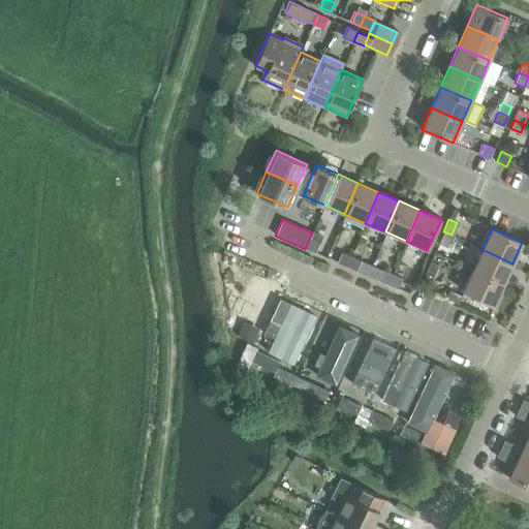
[(446,247),(452,235),(443,231),(438,243),(446,247)]
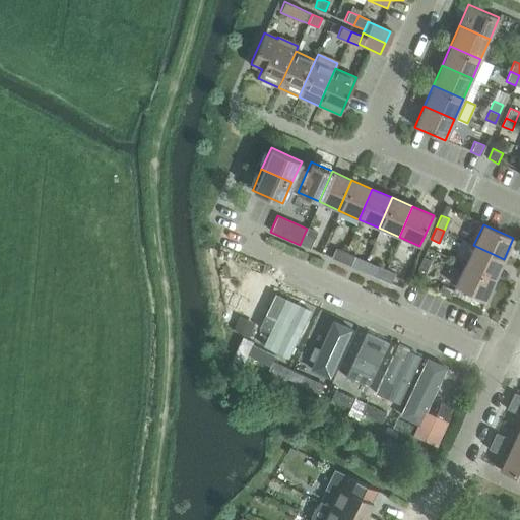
[(300,245),(309,249),(313,239),(304,235),(300,245)]
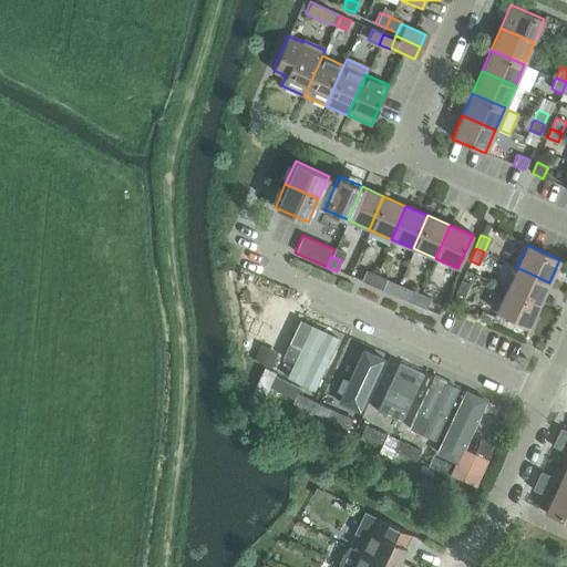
[(516,267),(506,289),(539,305),(549,282),(516,267)]
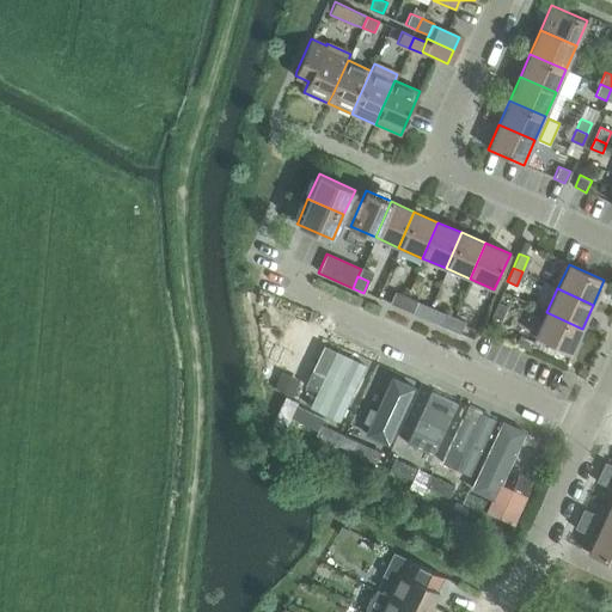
[(401,308),(405,297),(393,292),(389,304),(401,308)]
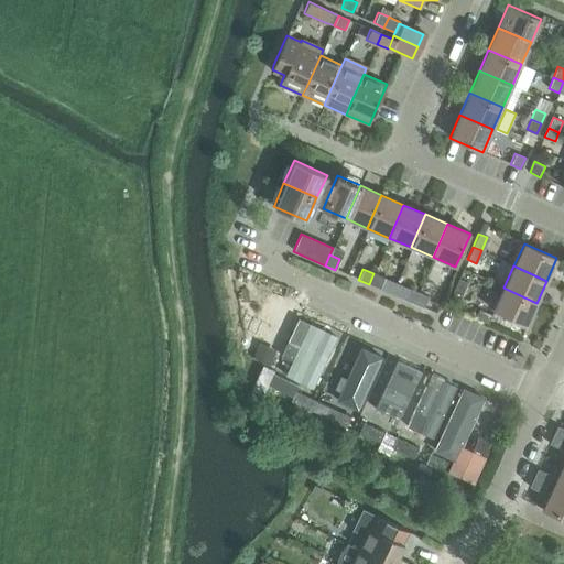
[(373,273),(369,284),(380,289),(384,279),(373,273)]
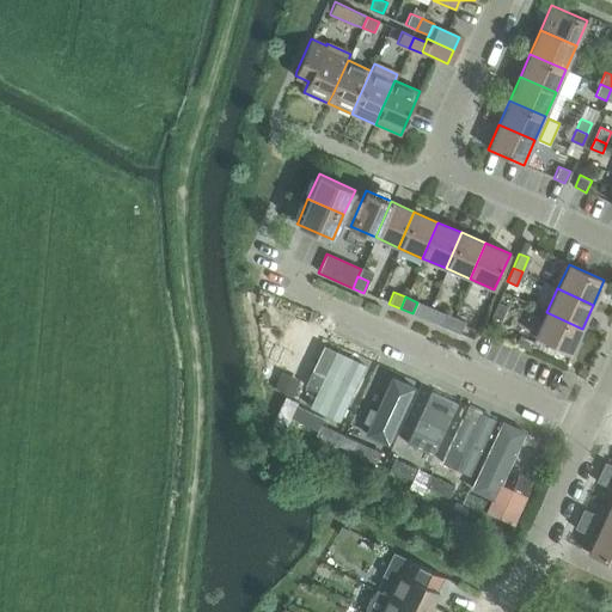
[(497,303),(490,317),(500,320),(507,307),(497,303)]
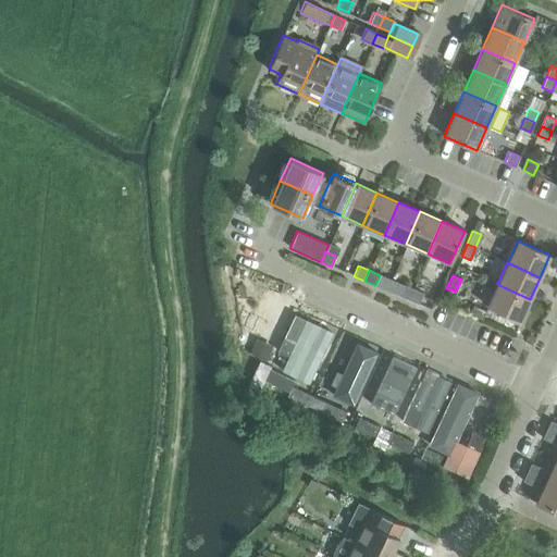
[(530,299),(497,284),(486,307),(519,321),(530,299)]
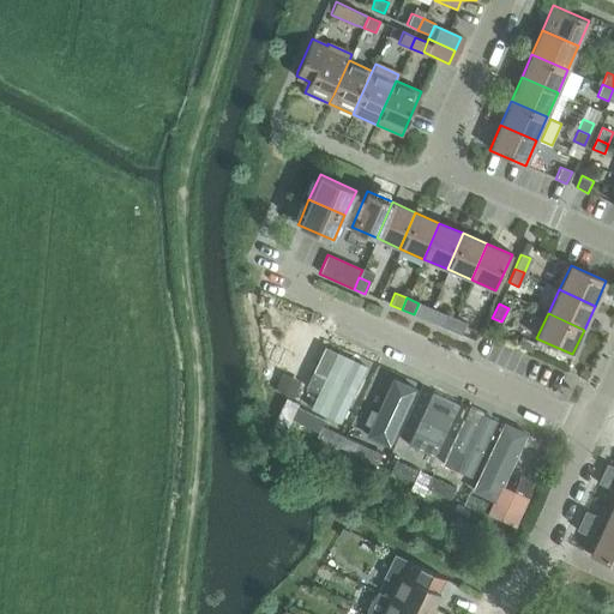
[(449,330),(453,319),(444,314),(438,325),(449,330)]
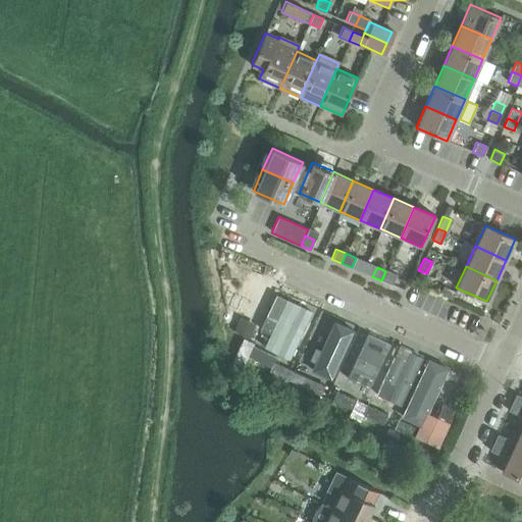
[(385,271),(381,280),(393,285),(397,275),(385,271)]
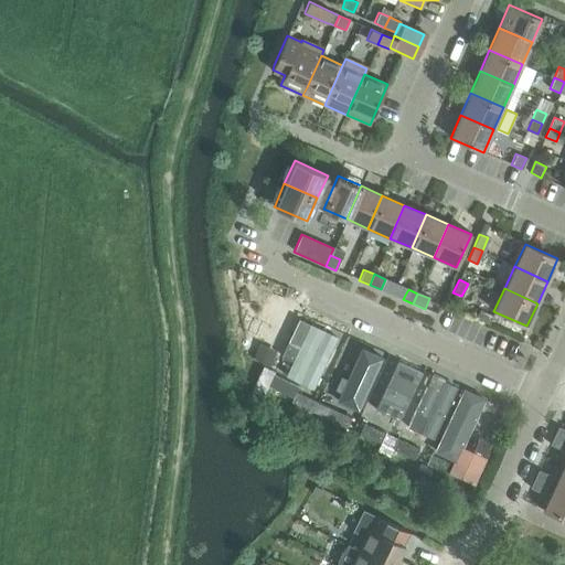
[(480,309),(476,318),(488,324),(492,316),(480,309)]
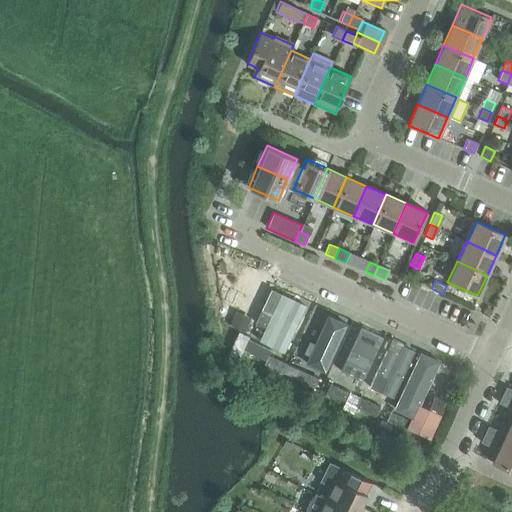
[(309,306),(284,295),(261,341),(286,353),(309,306)]
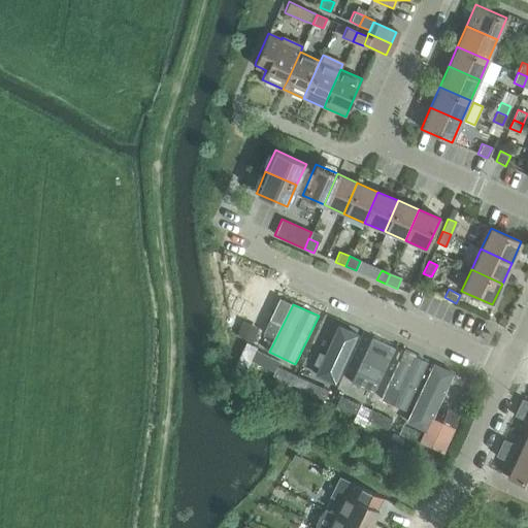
[(241,323),(236,335),(252,342),(257,330),(241,323)]
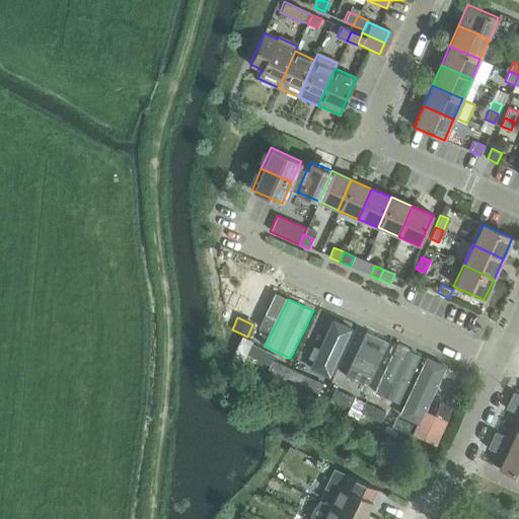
[(352,331),(323,318),(303,363),(318,370),(316,374),(330,380),(352,331)]
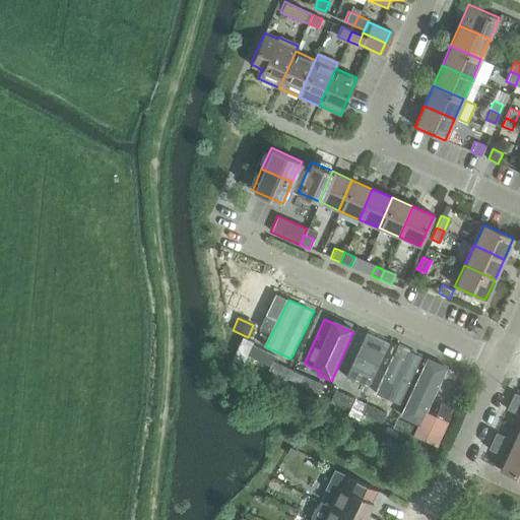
[(391,344),(369,333),(348,378),(371,389),(391,344)]
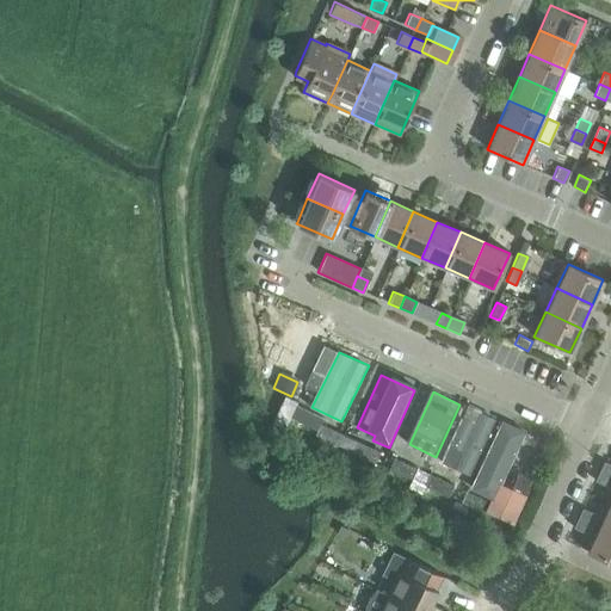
[(275,425),(313,442),(315,436),(321,424),(322,420),(296,408),(298,402),(288,397),(275,425)]
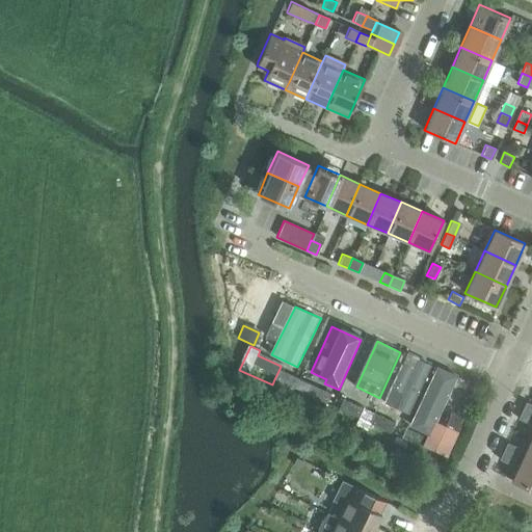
[(422,357),(408,352),(403,363),(407,364),(389,402),(410,413),(432,366),(421,361),(422,357)]
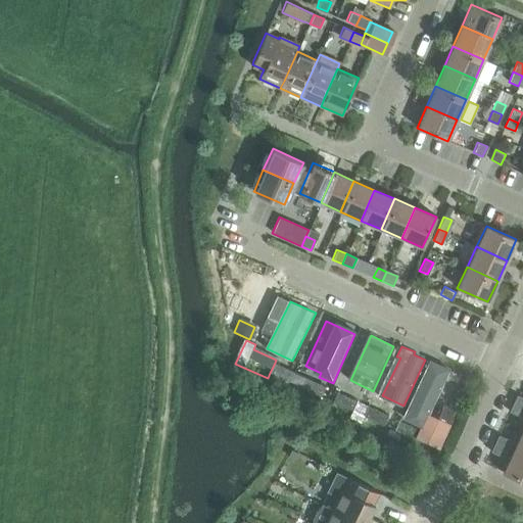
[(288,381),(293,372),(275,363),(270,373),(288,381)]
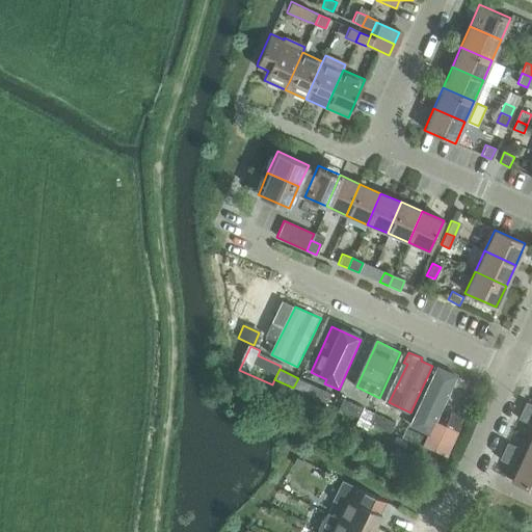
[(450,374),(437,369),(413,422),(429,429),(434,418),(435,416),(447,421),(454,405),(458,407),(464,395),(459,393),(463,384),(449,377),(450,374)]
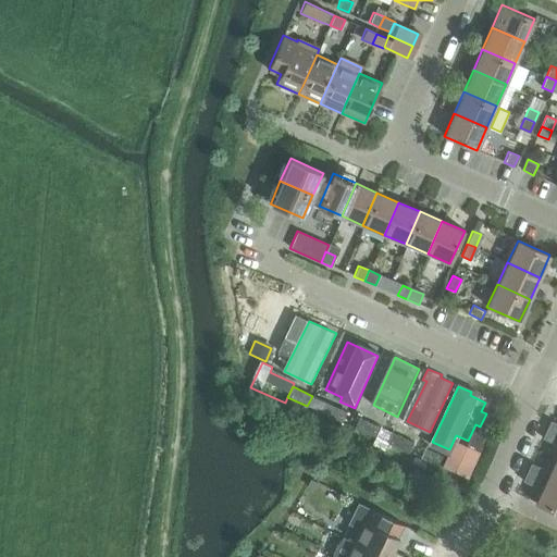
[(307,406),(321,412),(342,421),(346,411),(312,396),(307,406)]
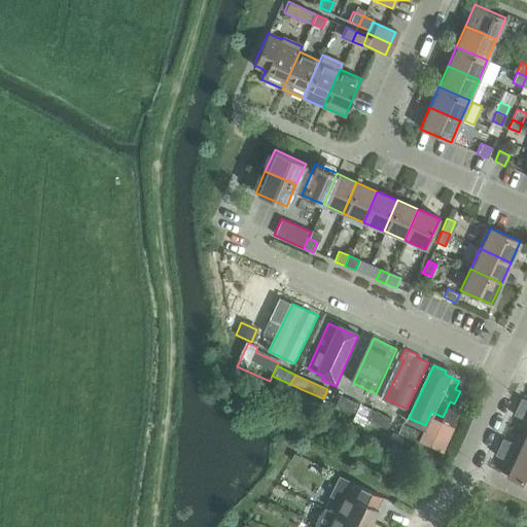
[(334,403),(354,414),(359,403),(339,394),(334,403)]
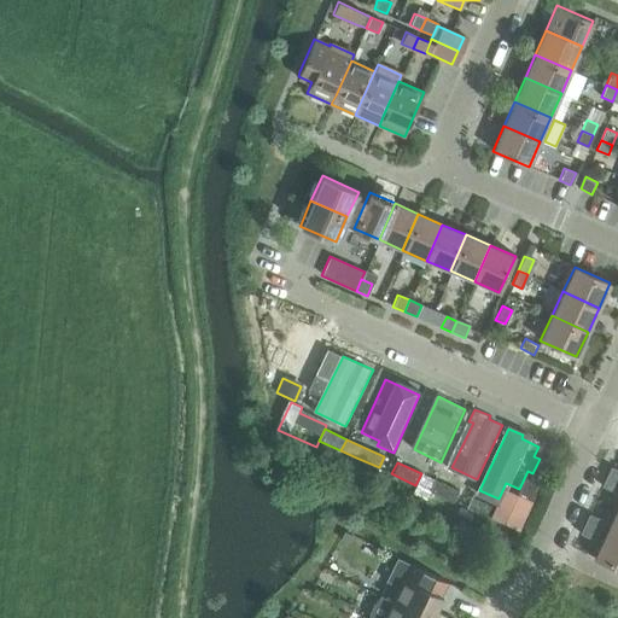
[(617,470),(610,466),(605,477),(617,482),(617,470)]
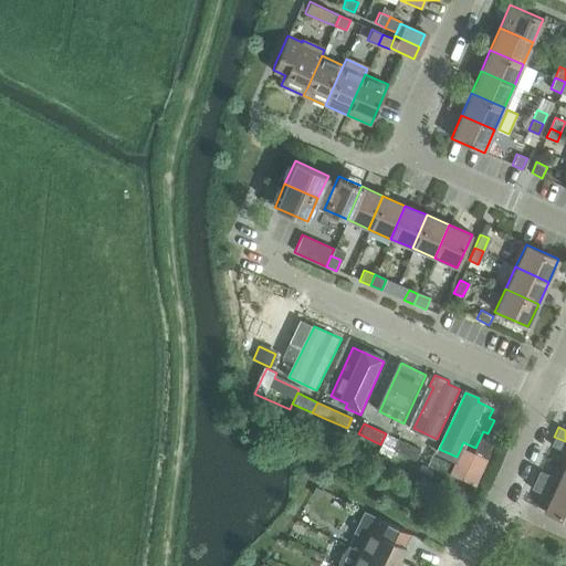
[(563,451),(565,444),(565,441),(554,437),(551,446),(563,451)]
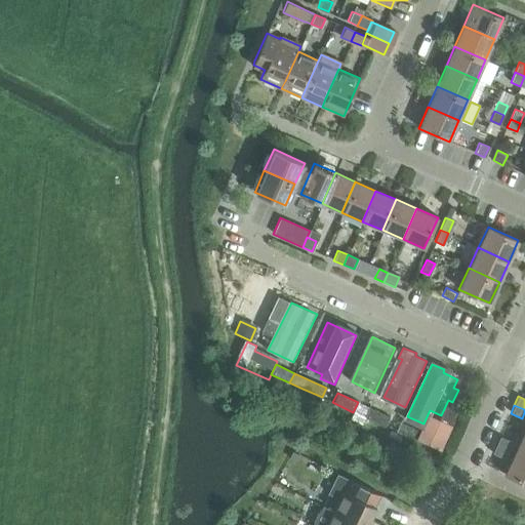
[(368,407),(364,417),(385,427),(390,416),(368,407)]
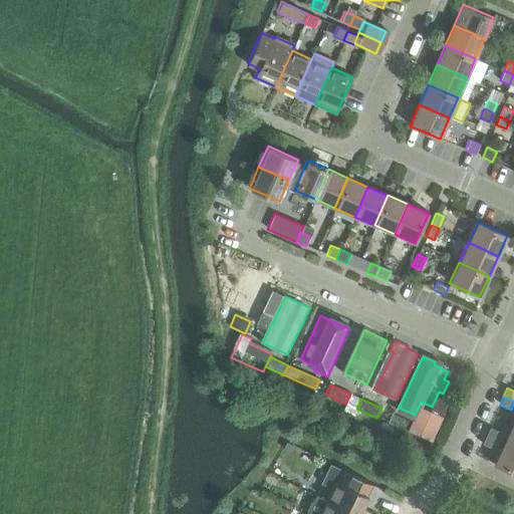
[(436,399),(430,413),(440,418),(447,404),(447,403),(436,399)]
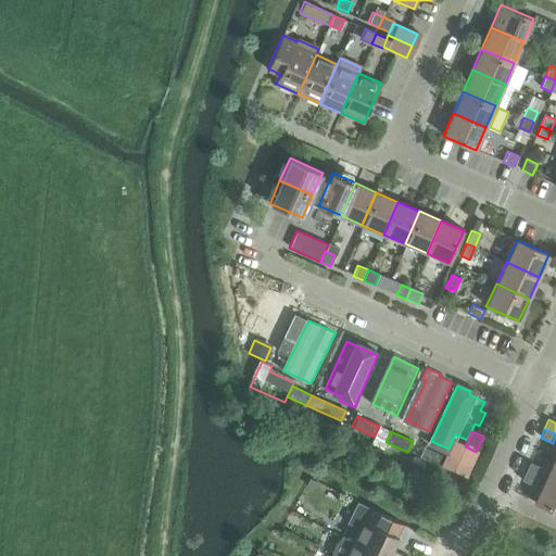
[(445,456),(441,467),(466,478),(478,453),(476,452),(465,446),(452,441),(445,456)]
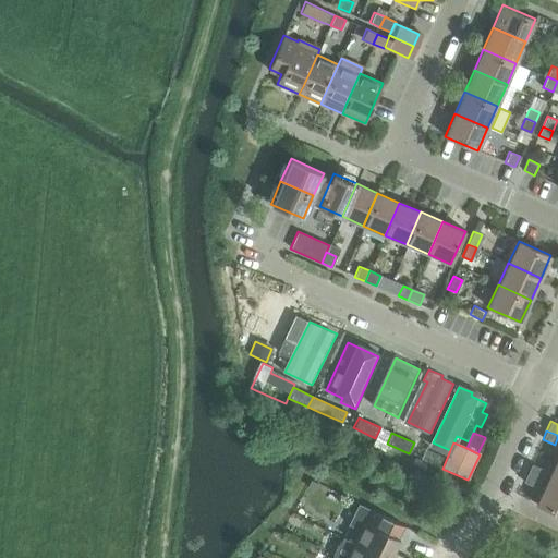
[(557,461),(556,460),(546,482),(557,487),(557,461)]
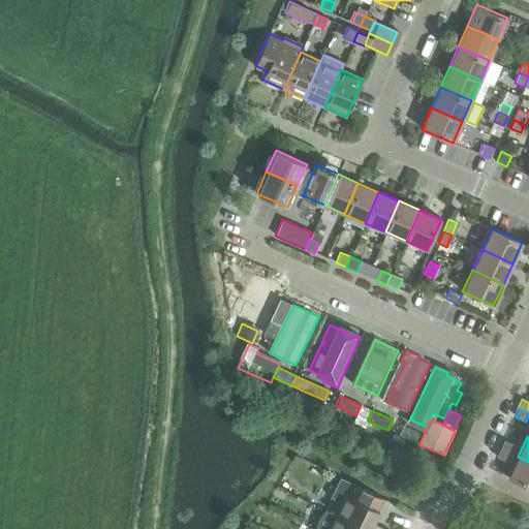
[(503,440),(499,448),(511,454),(516,445),(503,440)]
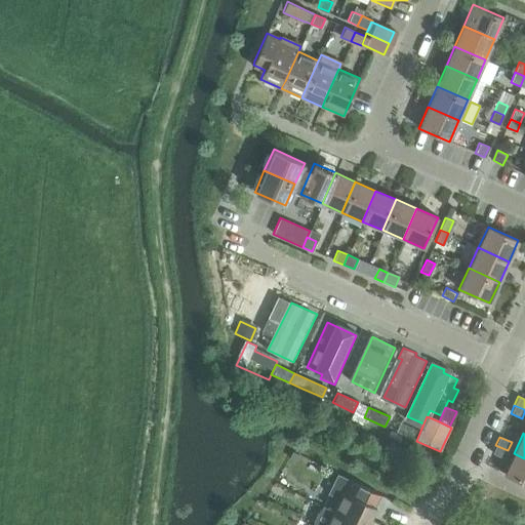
[(508,450),(495,445),(492,453),(503,458),(508,450)]
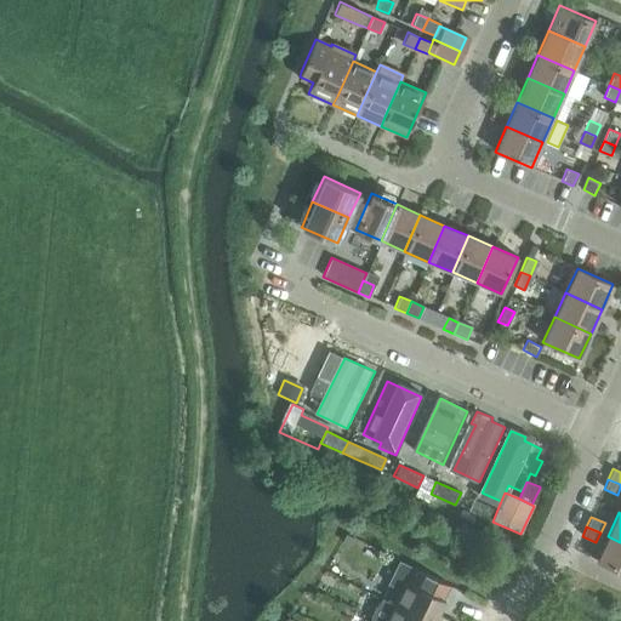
[(349,546),(353,539),(346,534),(342,541),(349,546)]
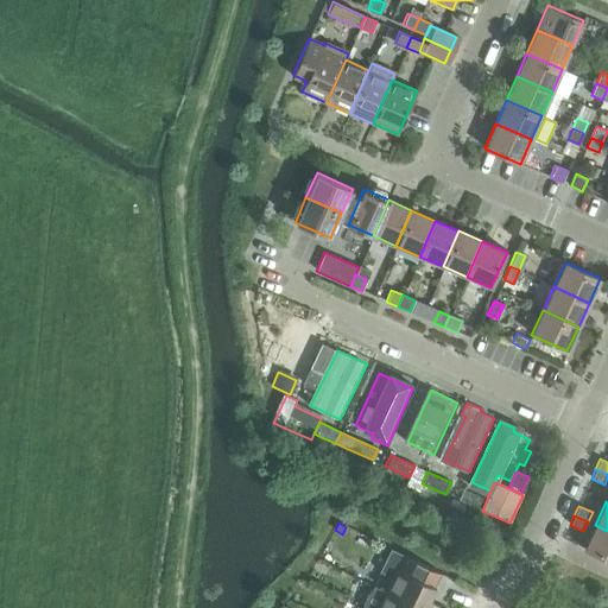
[(607,561),(607,531),(595,525),(583,550),(607,561)]
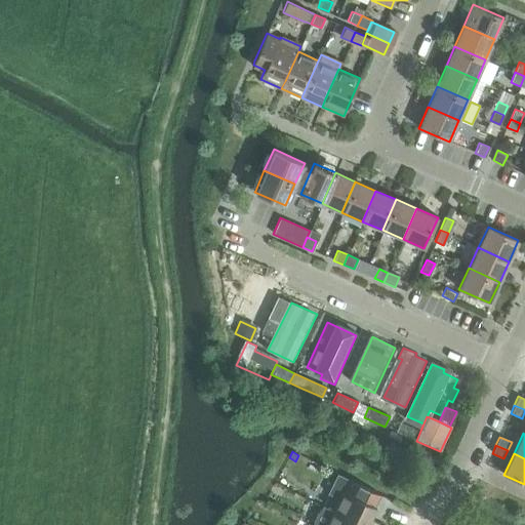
[(322,507),(359,524),(381,524),(369,519),(375,507),(380,495),(336,473),(327,493),(337,498),(332,511),(322,506),(322,507)]
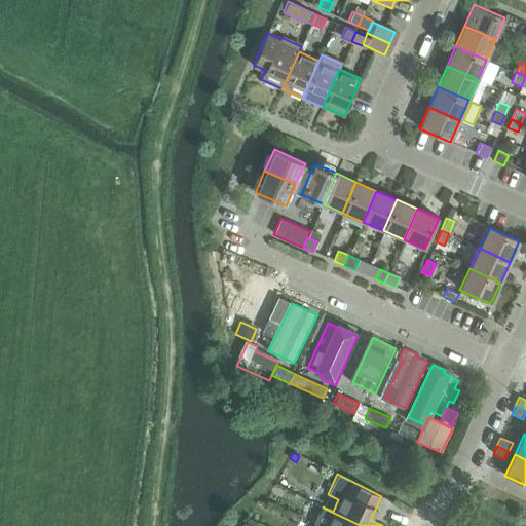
[(312,525),(360,525),(323,508),(322,509),(317,514),(313,522),(312,525)]
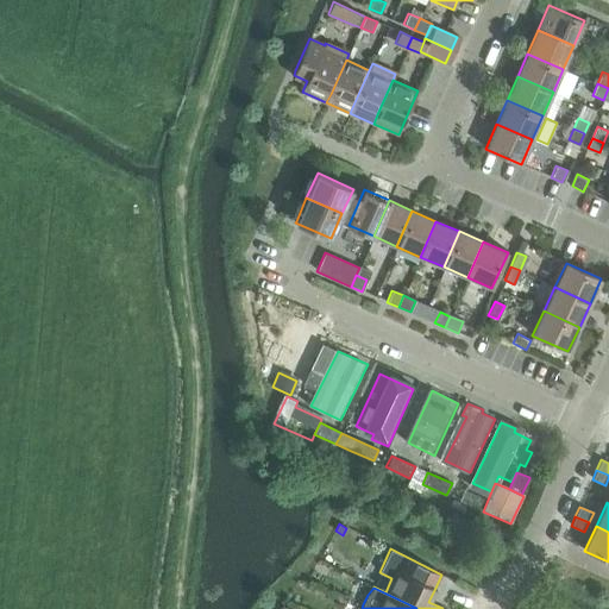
[(334,589),(331,595),(344,601),(346,595),(334,589)]
